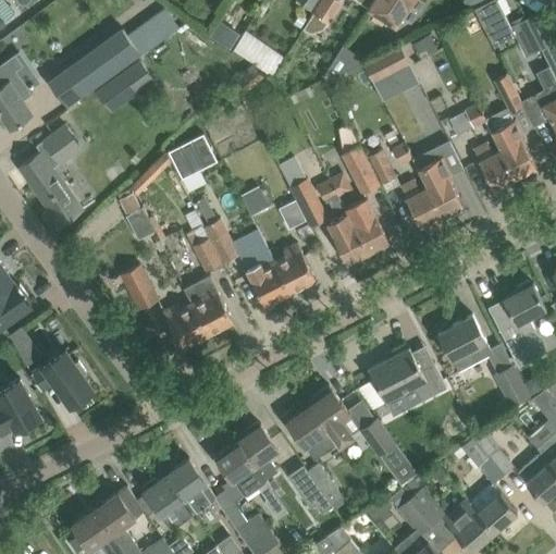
[(296,0),(295,1),(309,10),(314,0),(296,0)]
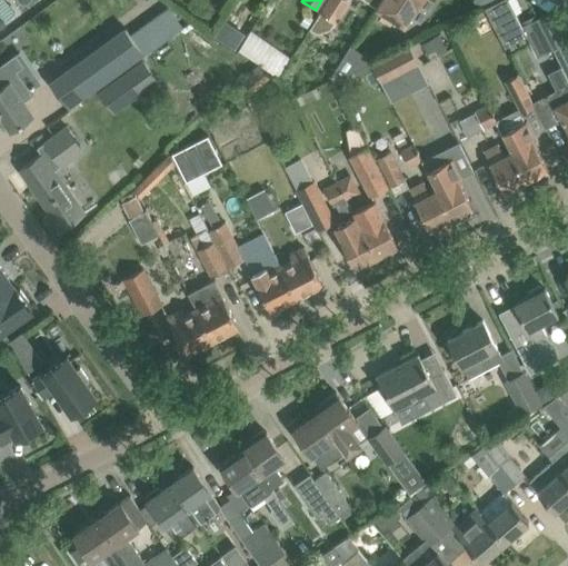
[(335,27),(349,5),(342,0),(328,0),(318,17),(335,27)]
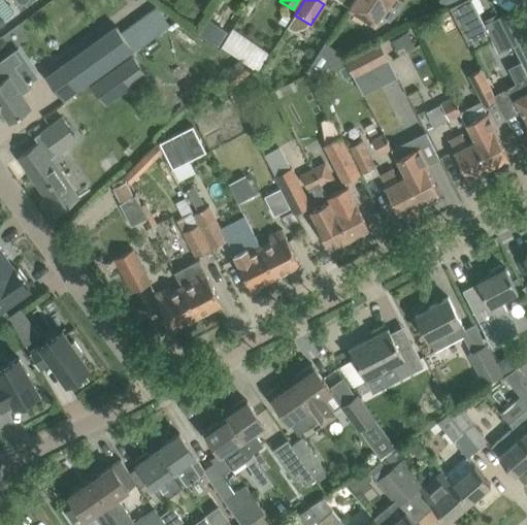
[(349,9),(355,0),(331,0),(348,10),(349,9)]
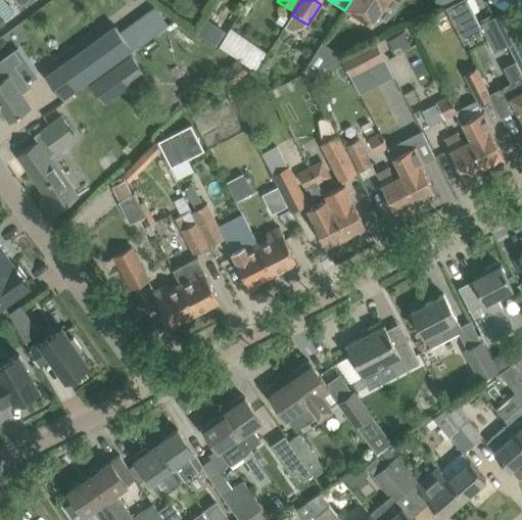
[(389,0),(351,0),(345,9),(370,26),(376,16),(384,22),(396,4),(389,0)]
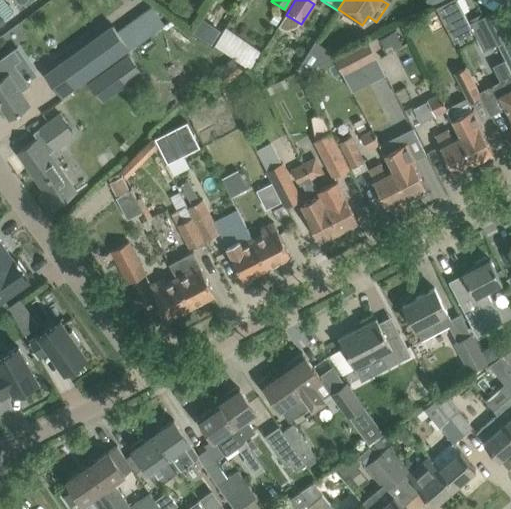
[(453,45),(473,35),(454,0),(453,0),(435,9),(453,45)]
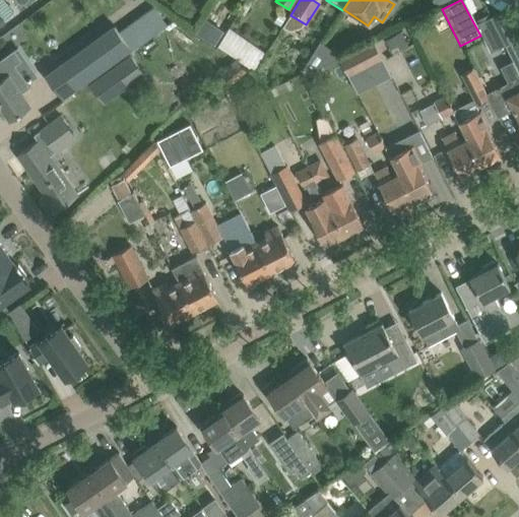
[(202,21),(194,35),(214,49),(226,30),(211,20),(207,25),(202,21)]
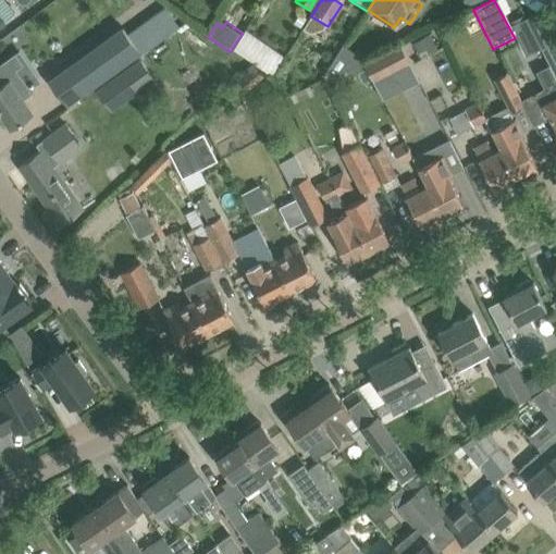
[(65,109),(138,56),(121,33),(48,85),(65,109)]
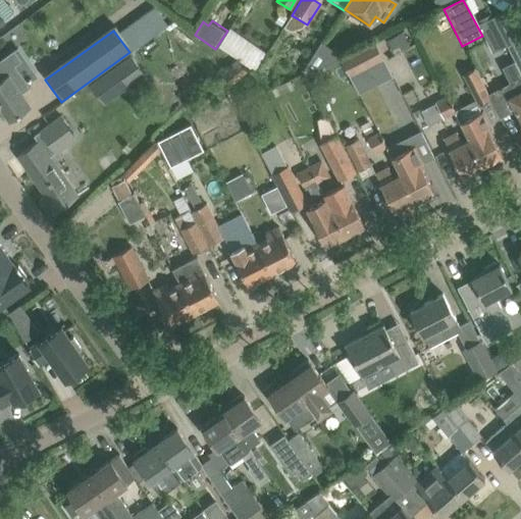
[(229,32),(217,50),(254,74),(266,55),(229,32)]
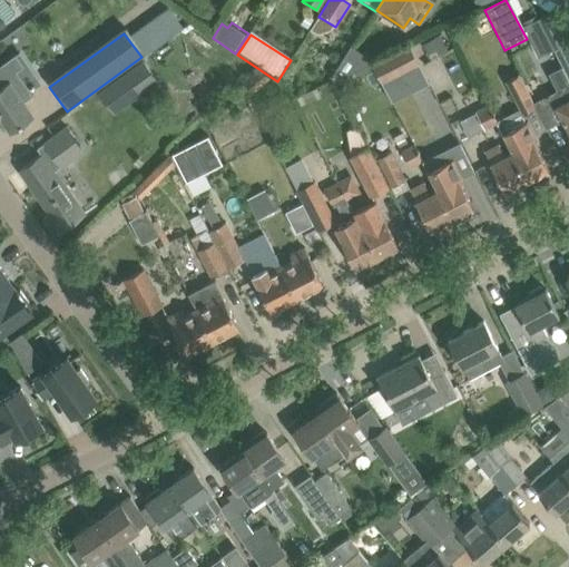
[(430,62),(445,54),(438,39),(421,48),(430,62)]
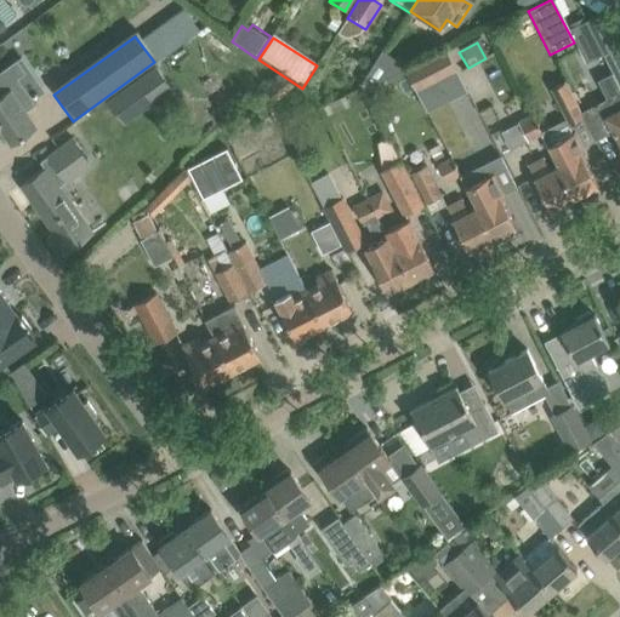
[(619,47),(602,57),(613,76),(619,90),(619,47)]
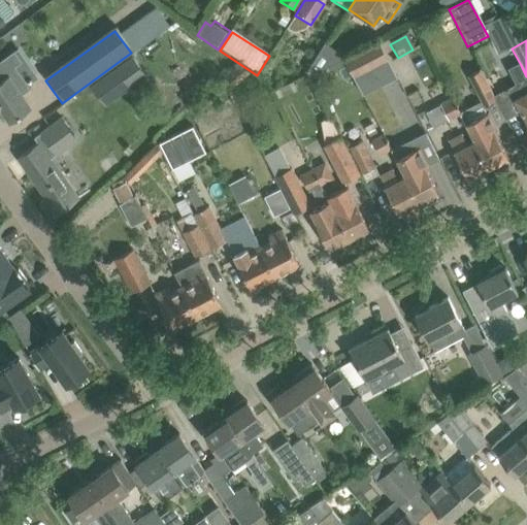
[(396,77),(379,43),(343,61),(353,79),(369,71),(377,88),(396,77)]
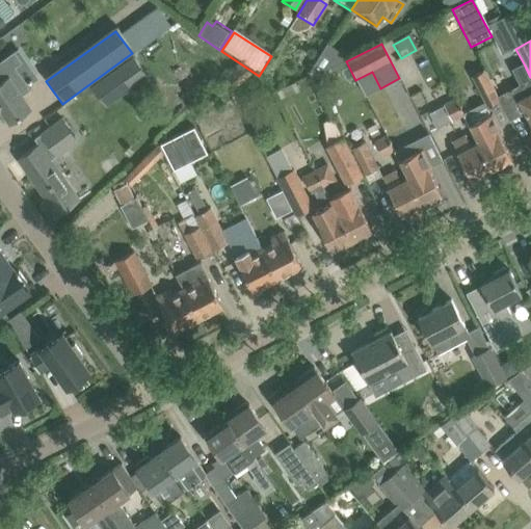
[(22,65),(14,53),(0,61),(0,111),(9,125),(29,111),(21,99),(30,93),(16,70),(22,65)]
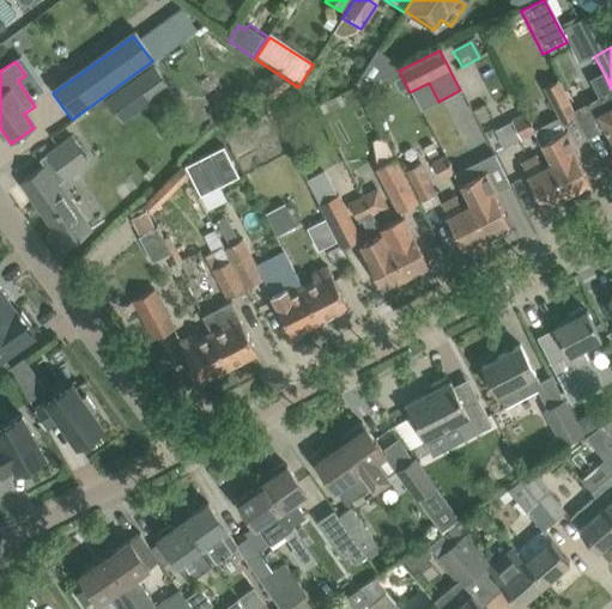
[(153,66),(122,89),(139,111),(170,90),(153,66)]
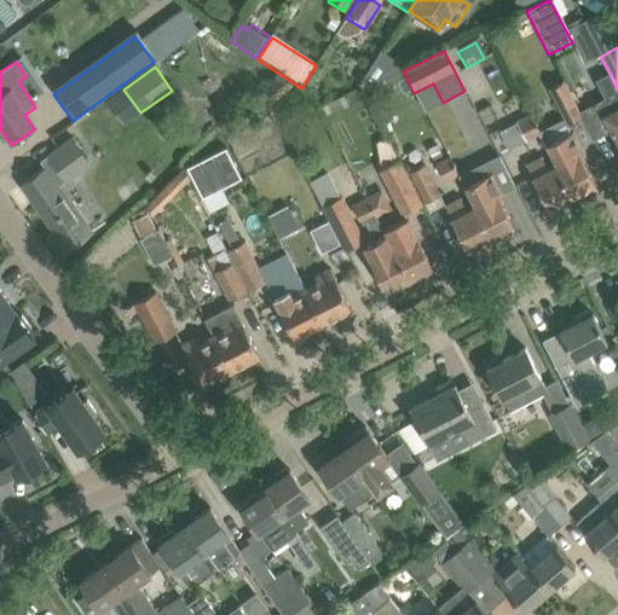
[(617,90),(611,76),(598,83),(606,102),(608,100),(614,111),(602,117),(617,148),(617,90)]
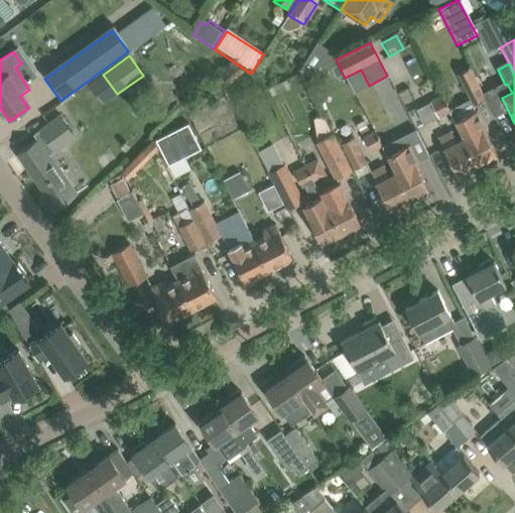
[(472,105),(484,99),(470,70),(458,76),(472,105)]
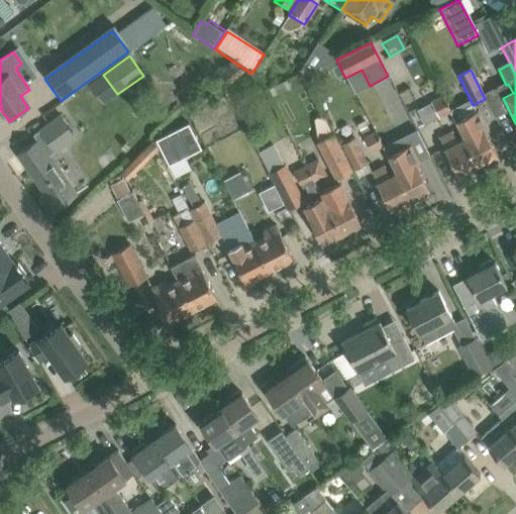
[(438,119),(449,113),(441,99),(430,104),(438,119)]
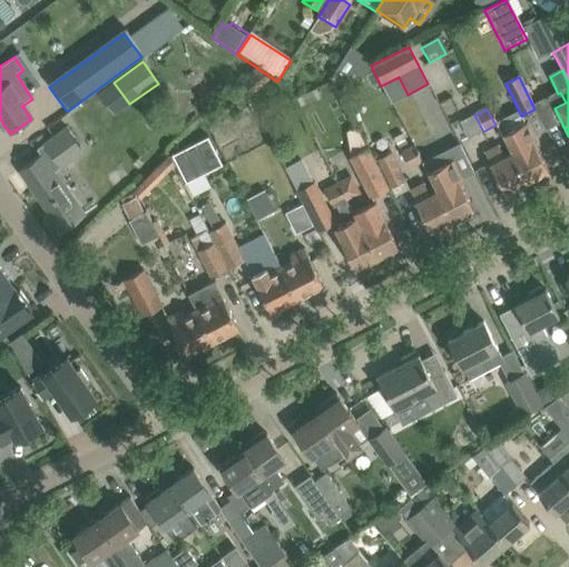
[(526,184),(547,173),(532,144),(537,142),(527,123),(511,132),(504,119),(496,124),(511,155),(526,184)]
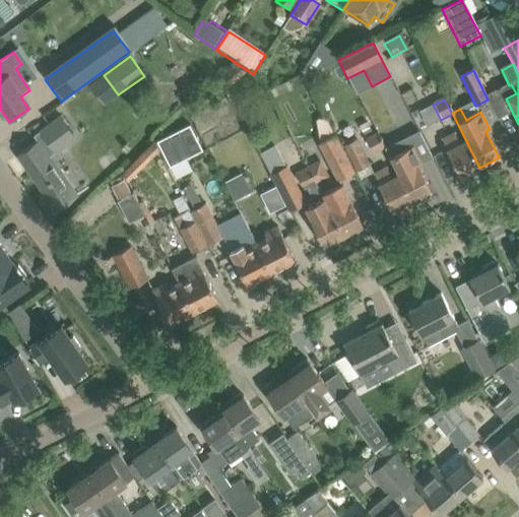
[(72,135),(61,119),(33,138),(37,143),(16,157),(55,213),(76,198),(49,159),(66,147),(62,142),(72,135)]
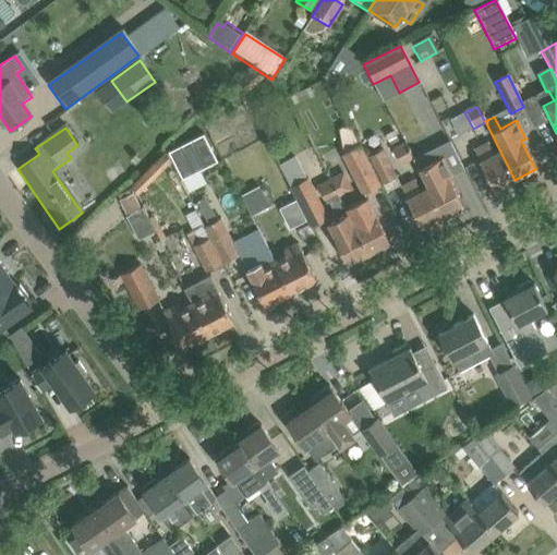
[(219,164),(206,136),(171,155),(184,181),(219,164)]
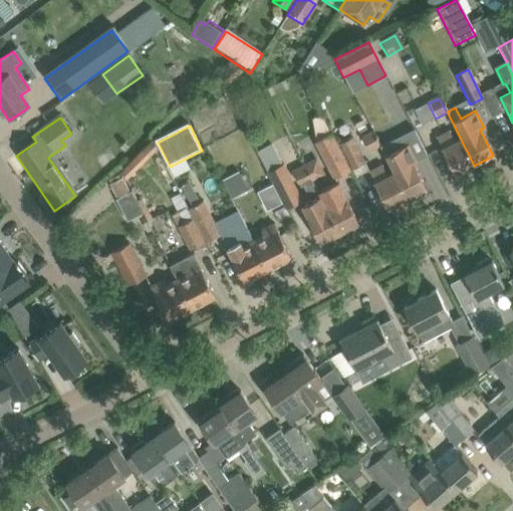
[(362,135),(366,151),(381,148),(377,131),(362,135)]
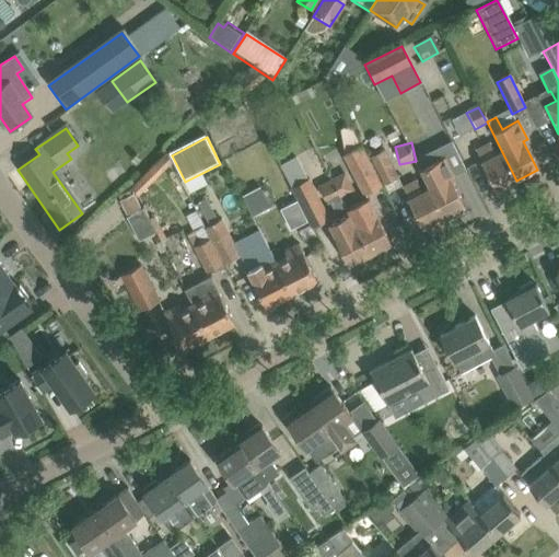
[(516,181),(502,152),(495,155),(489,144),(475,151),(481,163),(480,163),(495,192),(516,181)]
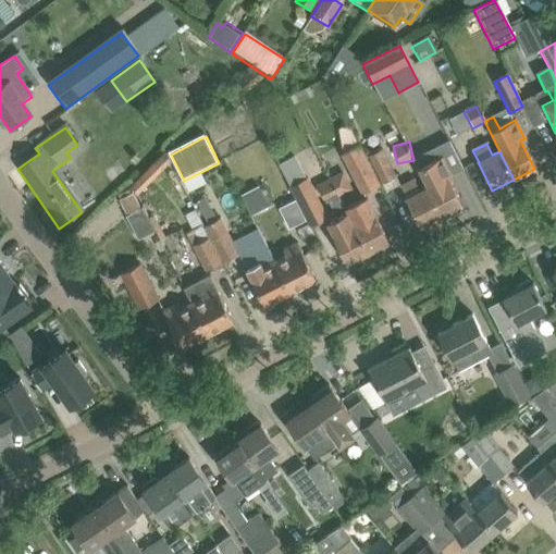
[(358,146),(341,154),(361,194),(379,185),(358,146)]
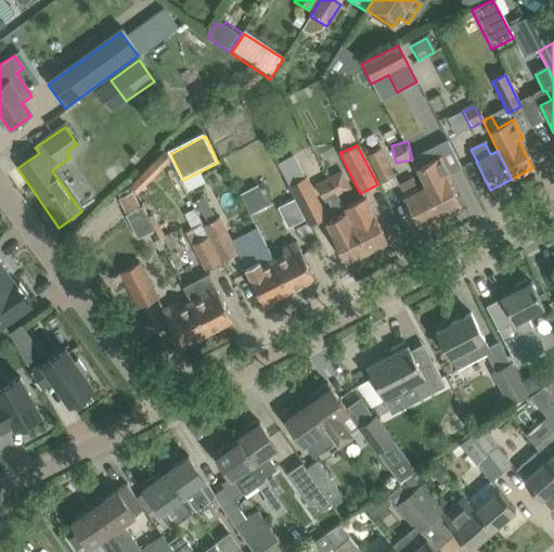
[(378,150),(366,156),(381,183),(393,177),(378,150)]
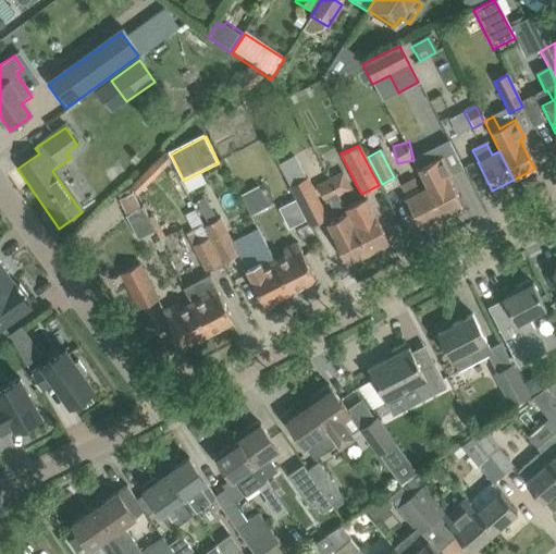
[(431,151),(412,161),(425,188),(441,217),(444,214),(445,218),(459,211),(457,208),(461,206),(447,179),(452,176),(441,155),(434,158),(431,151)]
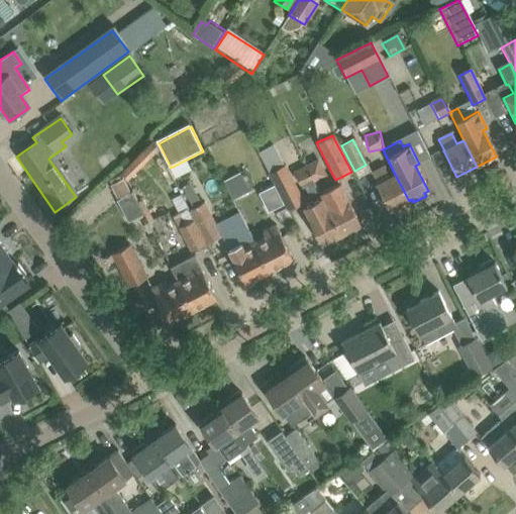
[(151,141),(121,173),(126,183),(158,150),(151,141)]
